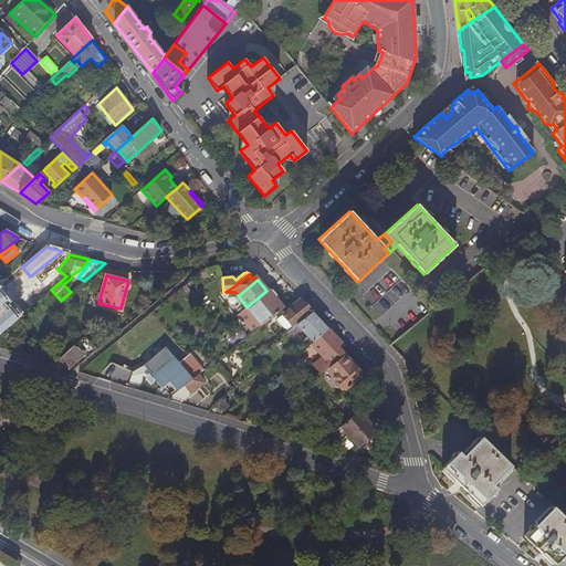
[(0,332),(19,316),(9,303),(11,301),(0,287),(0,332)]
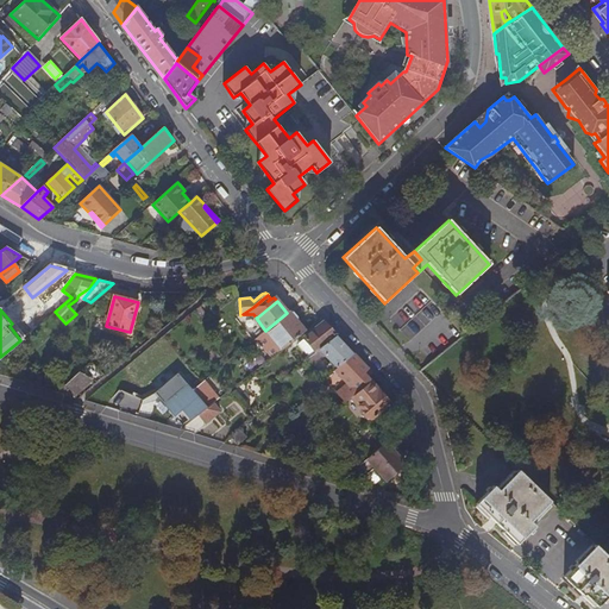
[(282,319),(290,312),(289,311),(287,313),(265,331),(264,332),(282,319)]
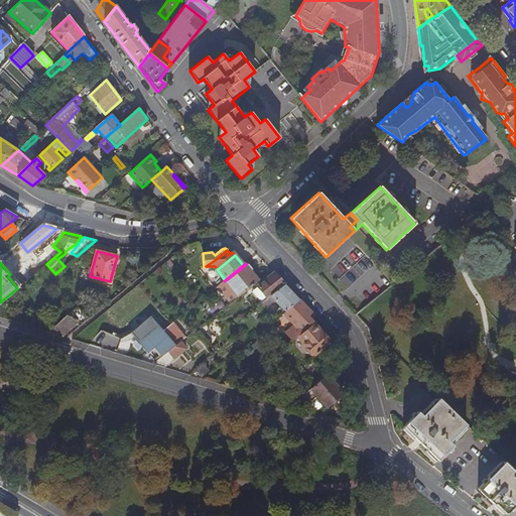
[(231,302),(260,281),(246,264),(239,270),(224,281),(218,286),(231,302)]
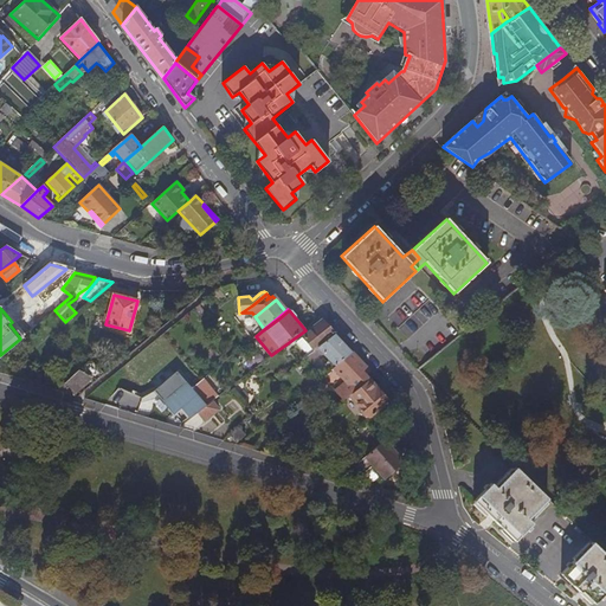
[(318,348),(336,335),(323,321),(303,337),(315,350),(318,348)]
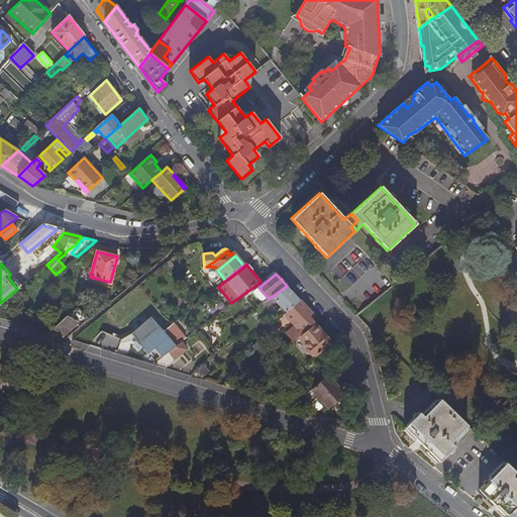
[(287,313),(302,301),(287,286),(272,297),(276,301),(287,313)]
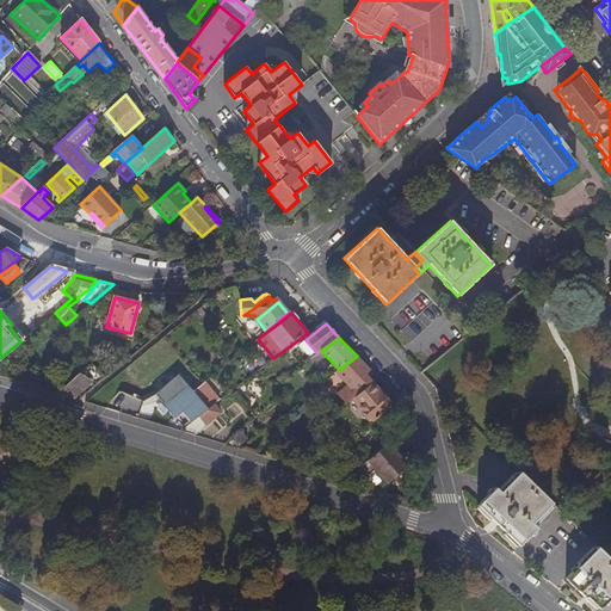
[(316,355),(318,353),(306,340),(301,346),(312,358),(316,355)]
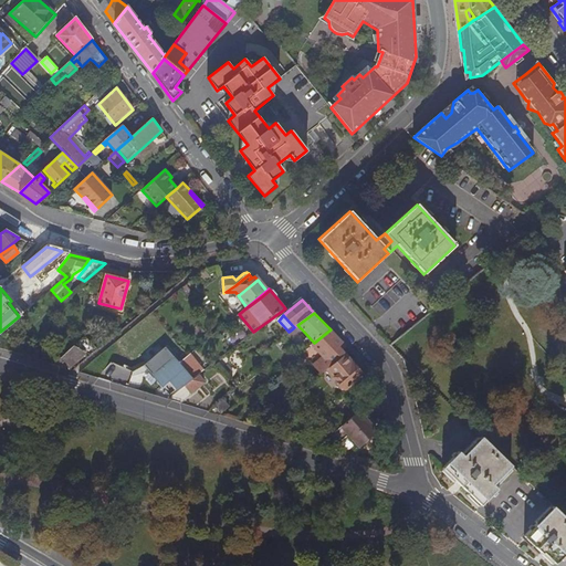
[(289,341),(296,334),(293,328),(289,332),(284,335),(289,341)]
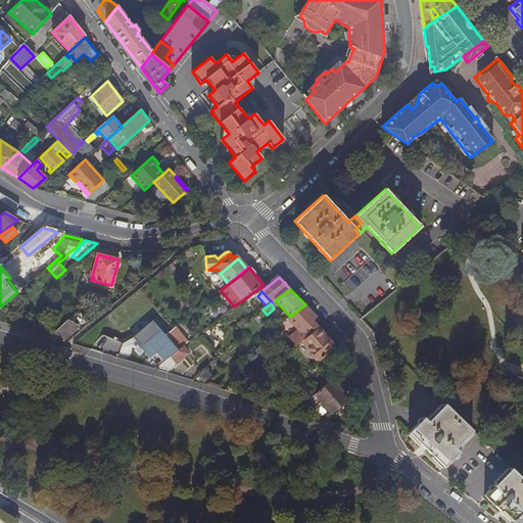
[(296,346),(320,328),(317,325),(321,322),(305,304),(290,317),(288,319),(299,331),(289,337),(296,346)]
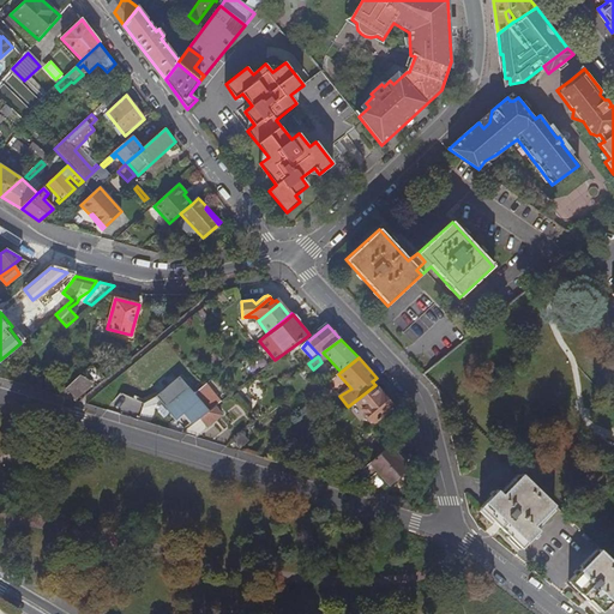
[(160,398),(184,379),(180,374),(156,393),(160,398)]
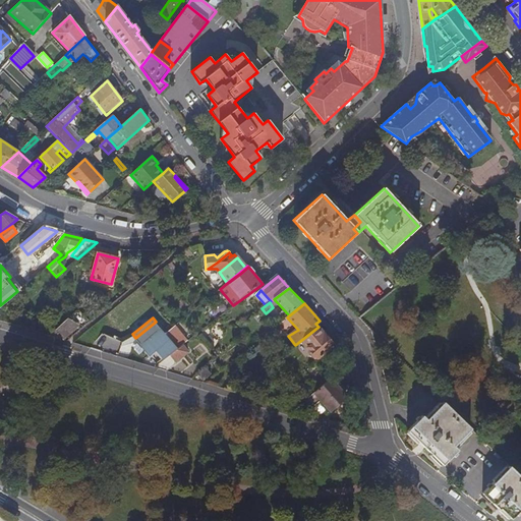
[(76,324),(67,319),(54,331),(62,336),(76,324)]
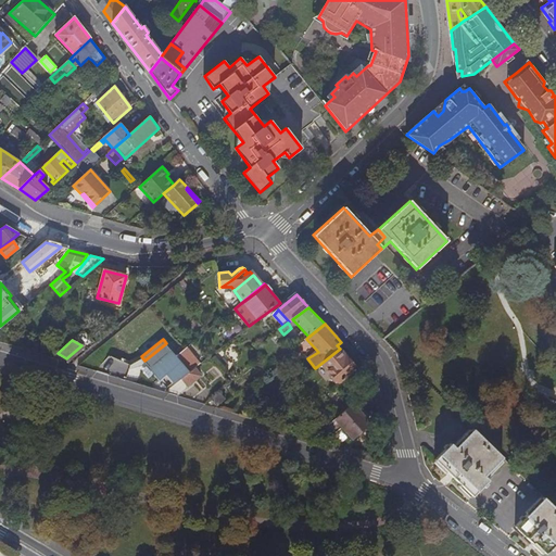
[(181,378),(190,371),(176,355),(166,343),(144,361),(160,379),(166,373),(175,383),(181,378)]
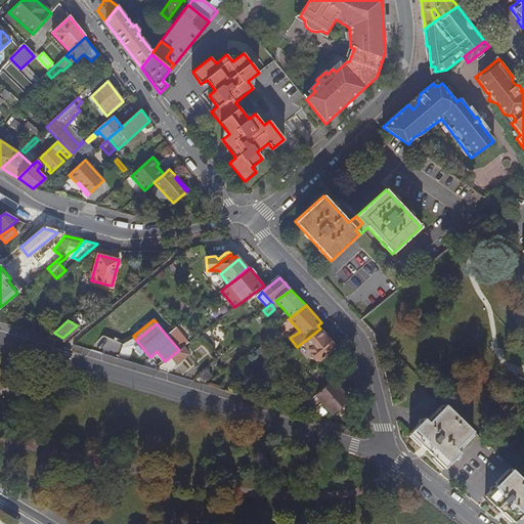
[(183,347),(188,342),(176,326),(166,335),(179,350),(183,347)]
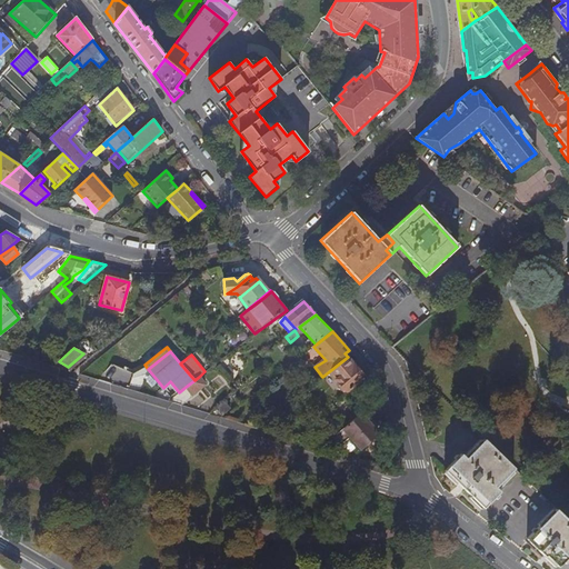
[(322,377),(321,379),(325,382),(333,376),(342,387),(340,388),(343,392),(347,392),(366,377),(348,357),(322,377)]
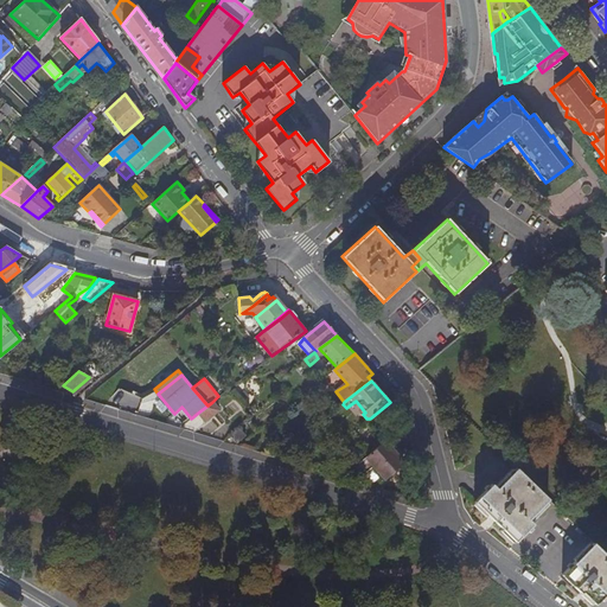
[(218,409),(212,402),(208,406),(198,413),(204,420),(218,409)]
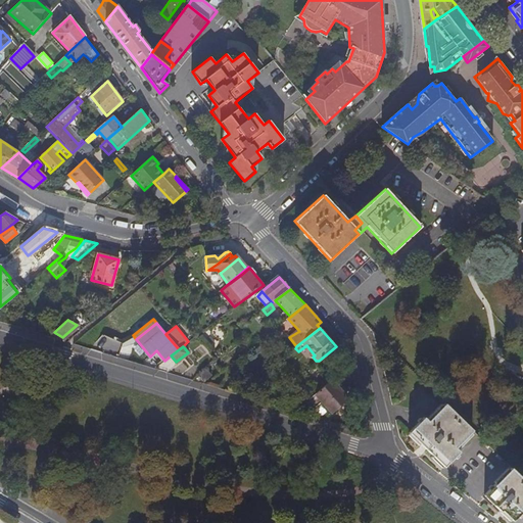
[(339,374),(350,364),(348,355),(333,367),(339,374)]
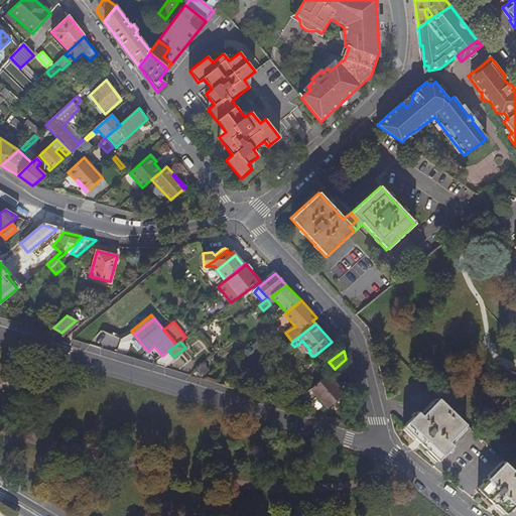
[(328,406),(353,386),(346,359),(335,369),(304,394),(311,402),(318,396),(328,406)]
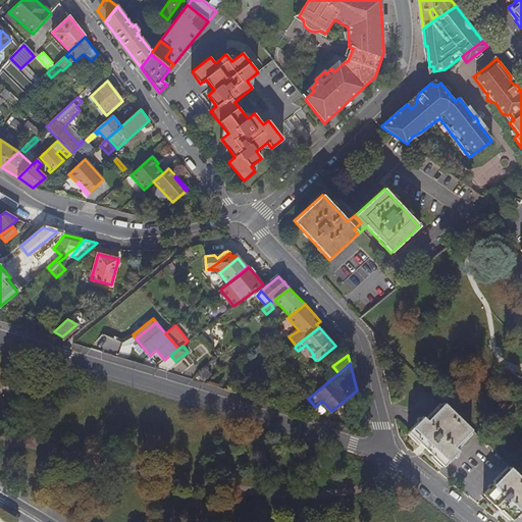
[(211,375),(206,368),(200,373),(205,380),(211,375)]
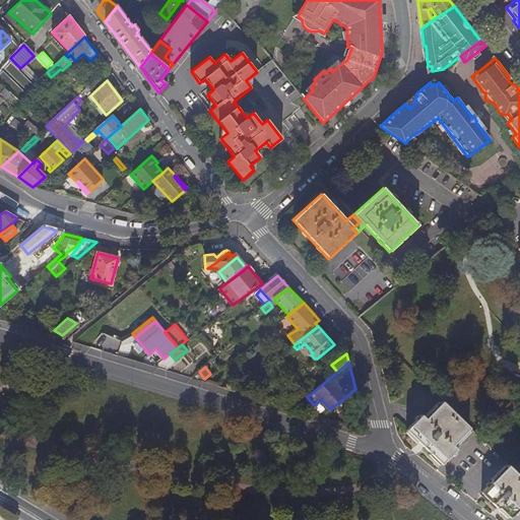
[(471,431),(444,403),(427,421),(423,418),(407,434),(442,468),(457,452),(454,449),(471,431)]
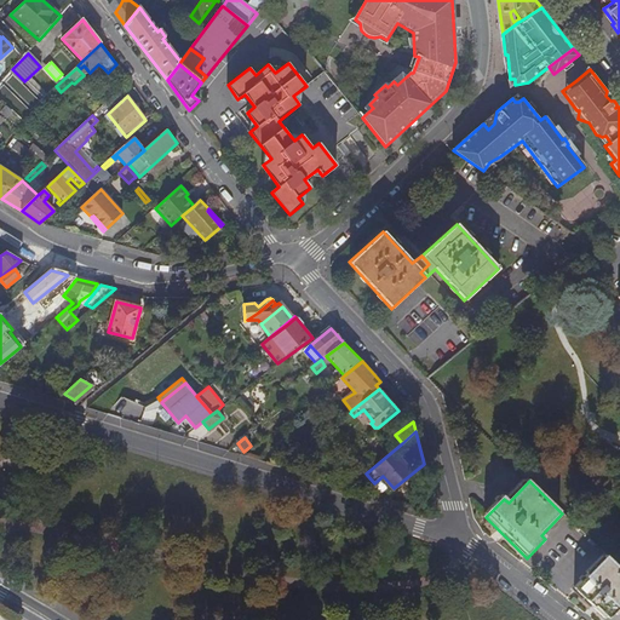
[(608,619),(610,619),(619,610),(619,569),(608,557),(575,591),(595,609),(596,608),(608,619)]
